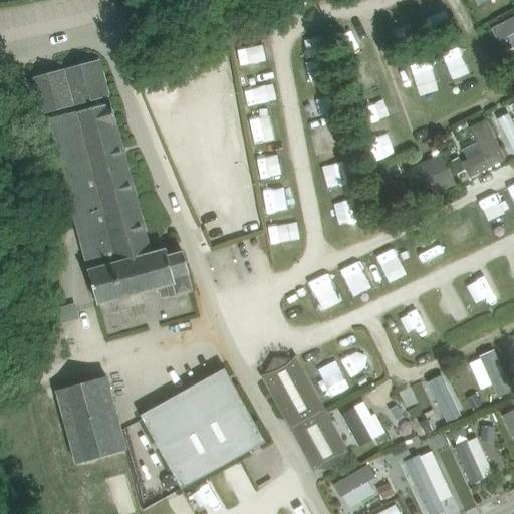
[(497,41),(506,37),(509,46),(513,44),(513,15),(490,26),(497,41)]
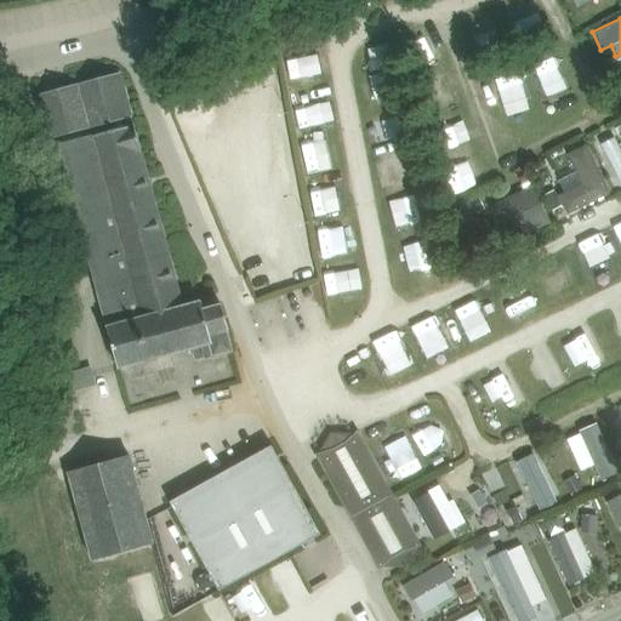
[(50,137),(56,136),(117,369),(159,358),(191,349),(194,362),(233,352),(221,303),(200,308),(199,301),(182,305),(144,165),(131,115),(126,98),(120,75),(39,97),(50,137)]
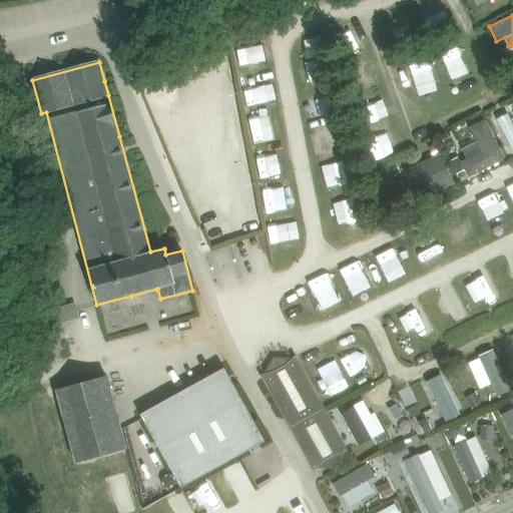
[(512,120),(508,111),(496,117),(511,150),(512,148),(512,120)]
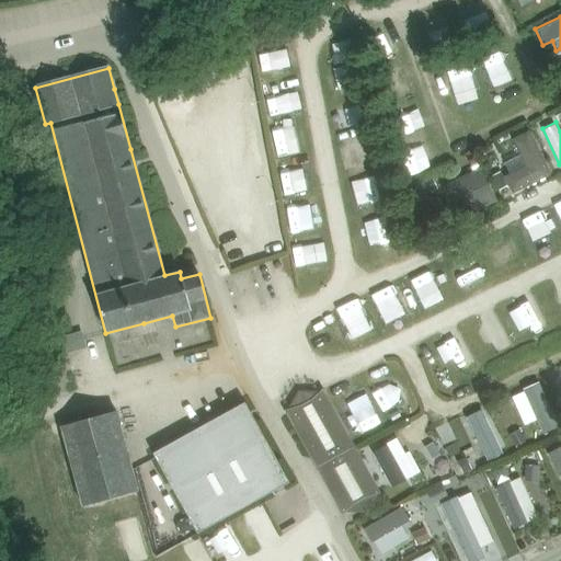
[(526,167),(505,176),(510,185),(514,194),(552,174),(530,132),(514,140),(526,167)]
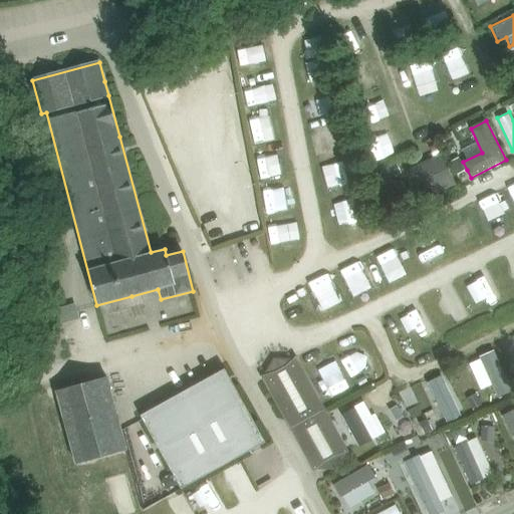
[(441,151),(419,163),(424,174),(446,161),(441,151)]
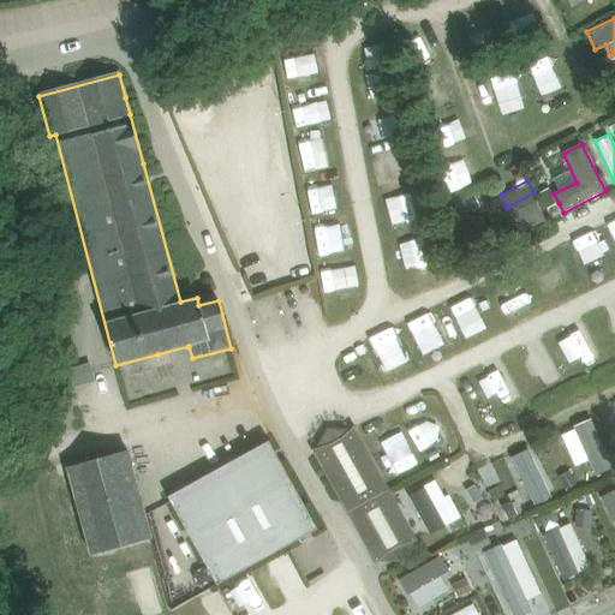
[(315,214),(348,206),(344,185),(310,192),(315,214)]
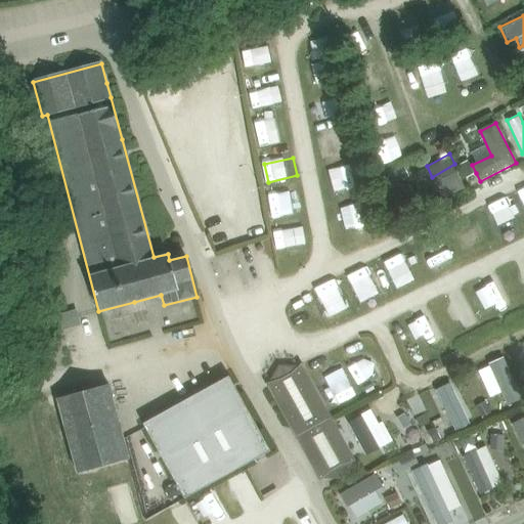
[(469,161),(461,165),(468,177),(476,173),(472,165),(469,161)]
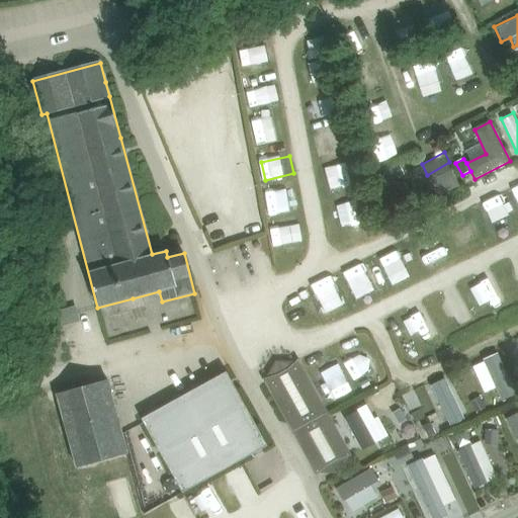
[(401,163),(387,169),(393,179),(406,173),(401,163)]
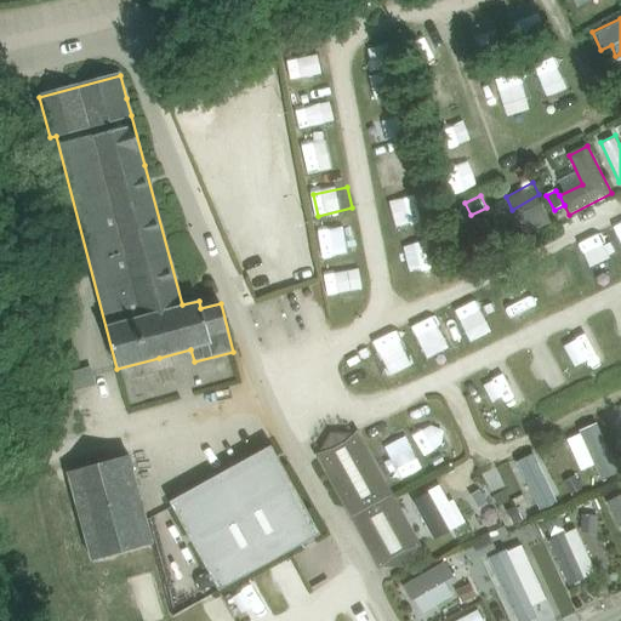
[(604,266),(620,261),(620,256),(616,240),(598,245),(604,266)]
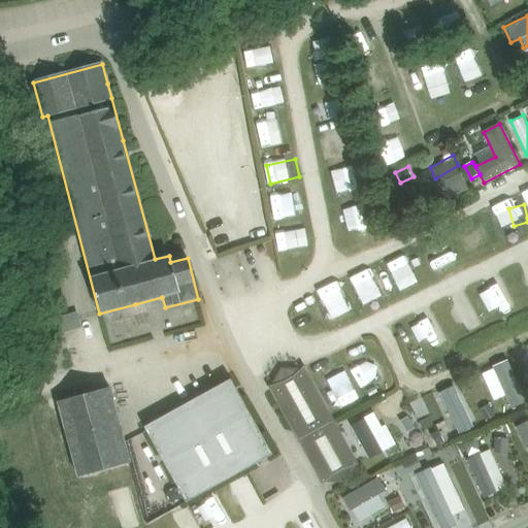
[(301,251),(298,233),(278,236),(282,255),(301,251)]
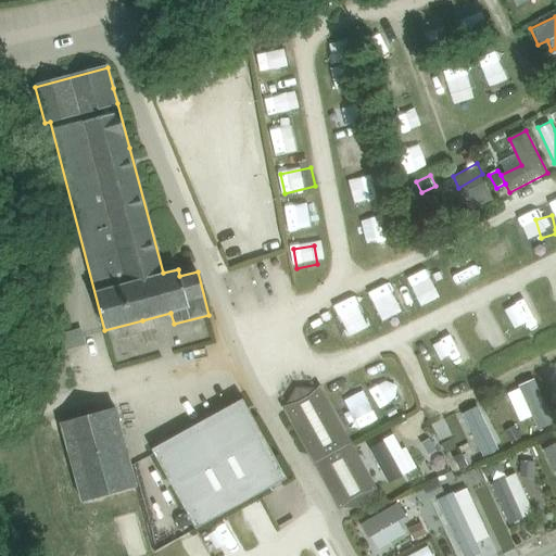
[(442,357),(459,349),(453,335),(436,342),(442,357)]
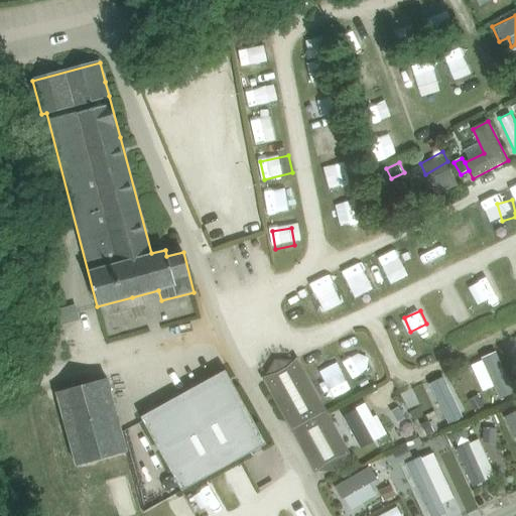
[(483,391),(510,379),(498,350),(470,362),(483,391)]
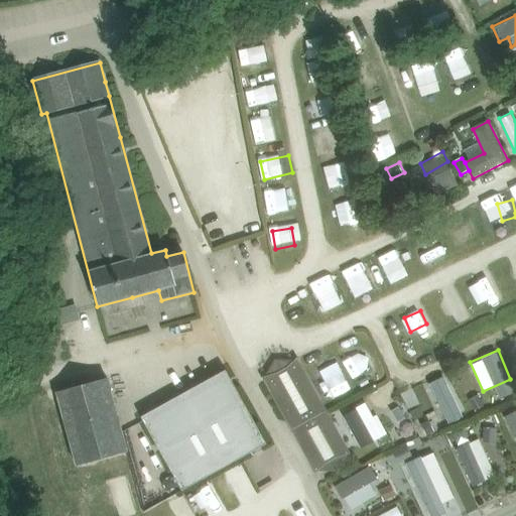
[(290,429),(327,409),(298,358),(295,360),(276,360),(265,377),(262,377),(290,429)]
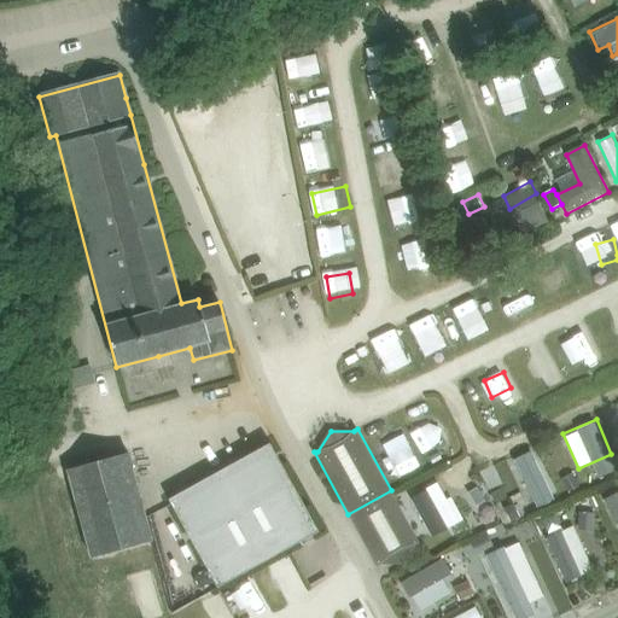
[(384,445),(402,478),(424,466),(406,433),(384,445)]
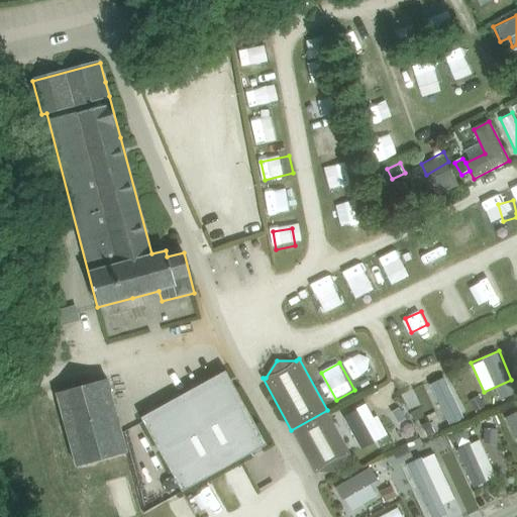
[(227,369),(140,417),(183,494),(270,445),(227,369)]
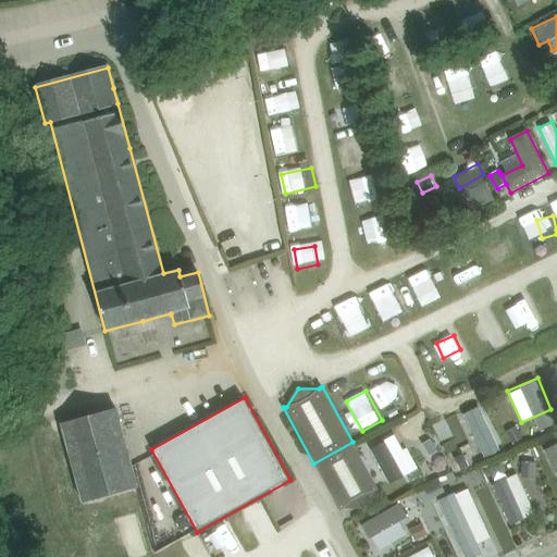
[(58,419),(77,502),(140,486),(120,404),(58,419)]
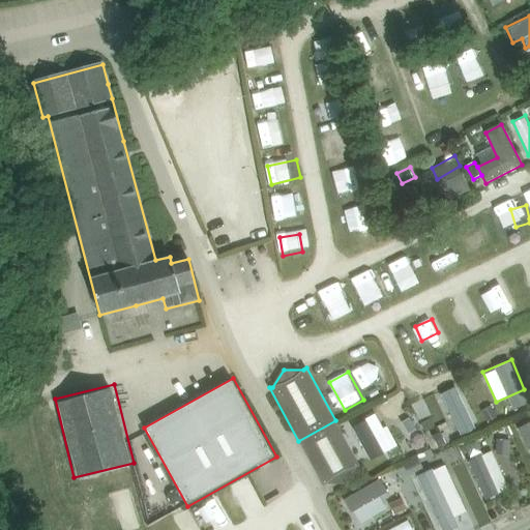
[(461,384),(441,390),(455,435),(475,429),(461,384)]
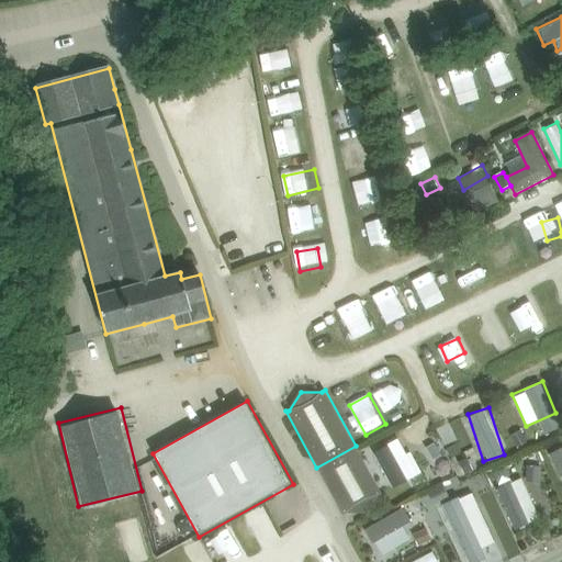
[(512,436),(517,447),(527,442),(521,430),(512,436)]
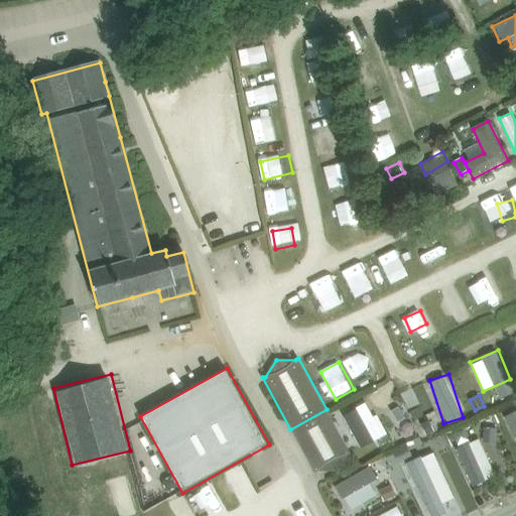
[(343,415),(362,447),(387,432),(368,400),(343,415)]
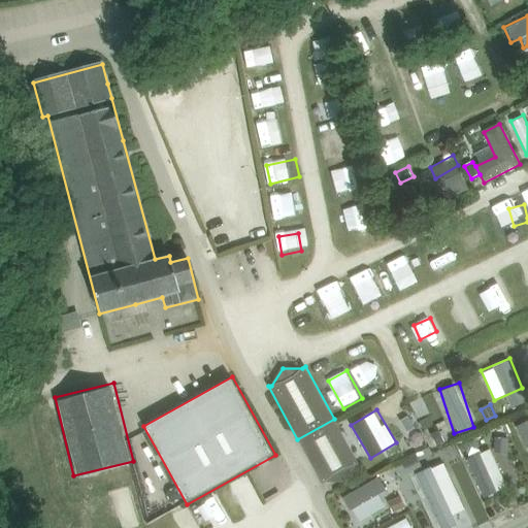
[(409,416),(400,420),(407,432),(417,428),(409,416)]
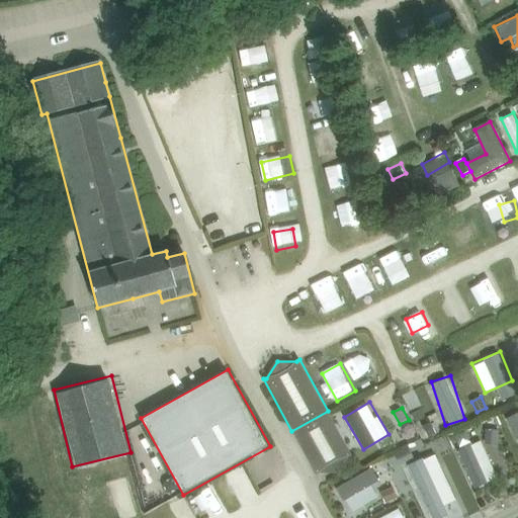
[(517,440),(517,410),(506,416),(517,440)]
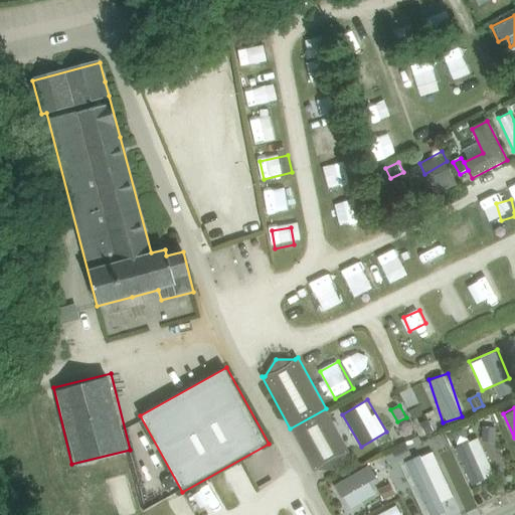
[(351,453),(326,408),(290,428),(315,472),(317,470),(325,463),(336,456),(348,454),(351,453)]
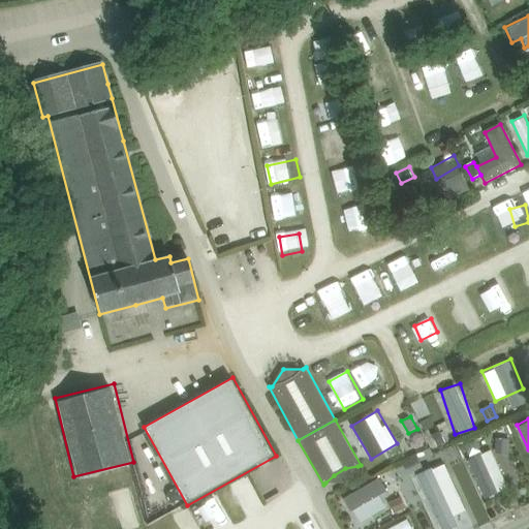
[(432,434),(437,447),(445,443),(440,431),(432,434)]
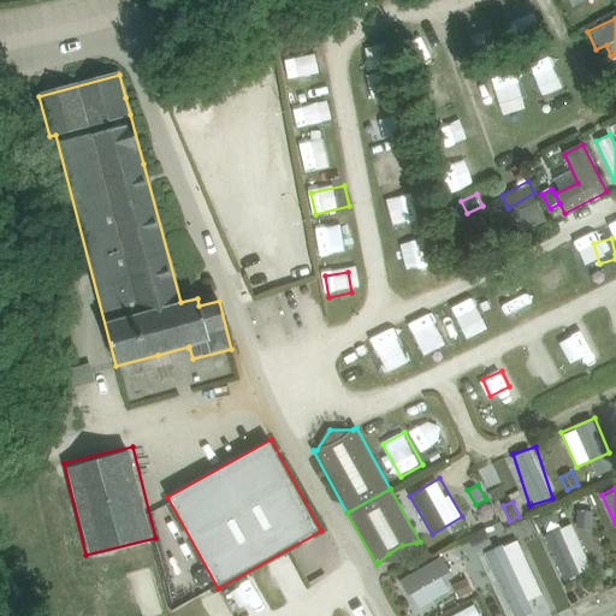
[(578,528),(593,528),(594,514),(578,513),(578,528)]
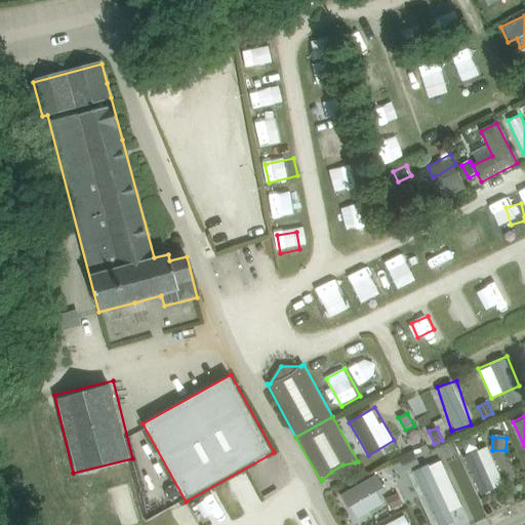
[(488,444),(463,454),(480,493),(505,483),(488,444)]
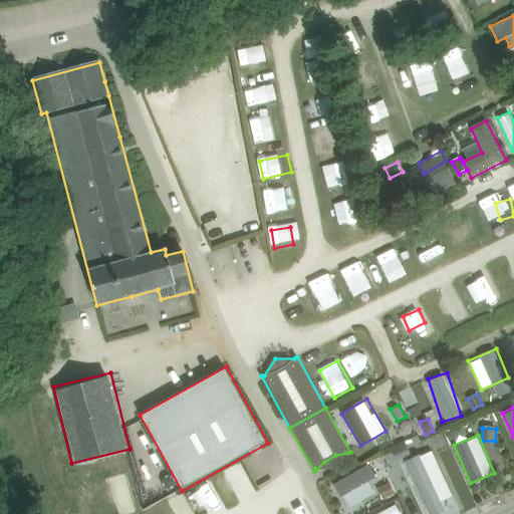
[(399,463),(413,456),(407,441),(392,448),(399,463)]
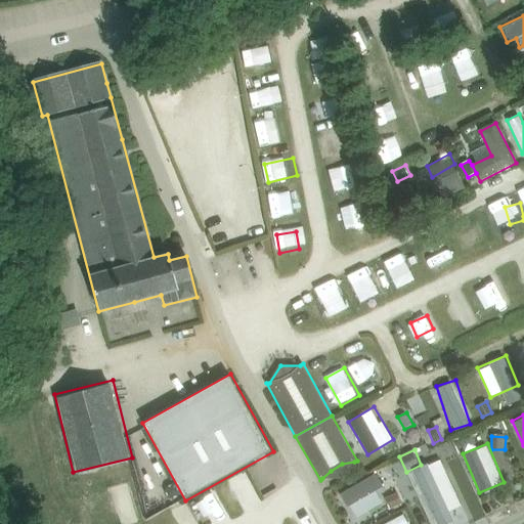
[(236,499),(259,489),(251,469),(228,479),(236,499)]
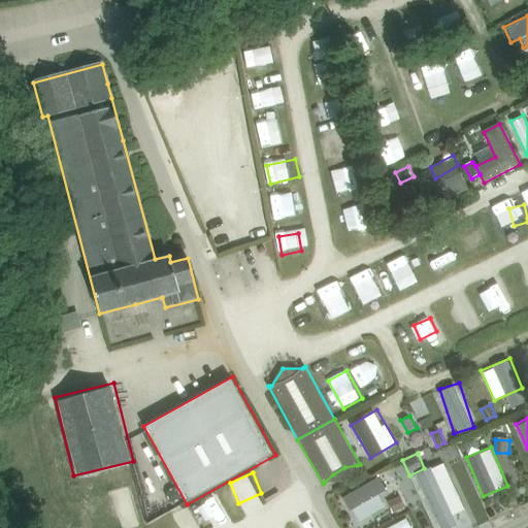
[(385,505),(378,493),(386,490),(380,475),(343,494),(356,520),(385,505)]
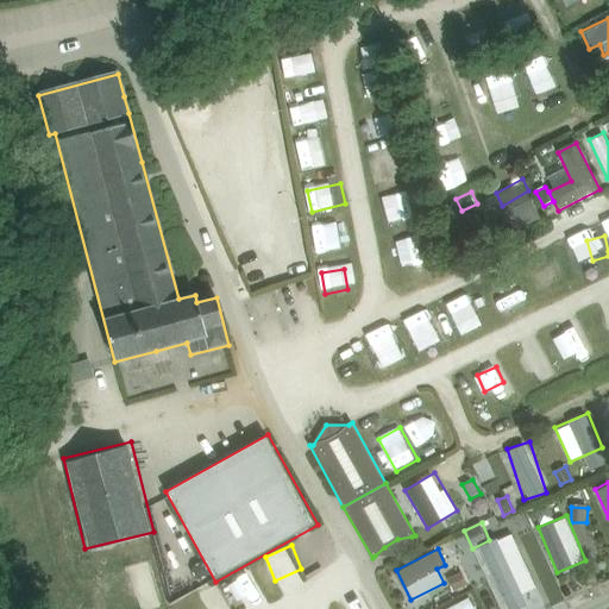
[(256,602),(255,572),(232,573),(233,603),(256,602)]
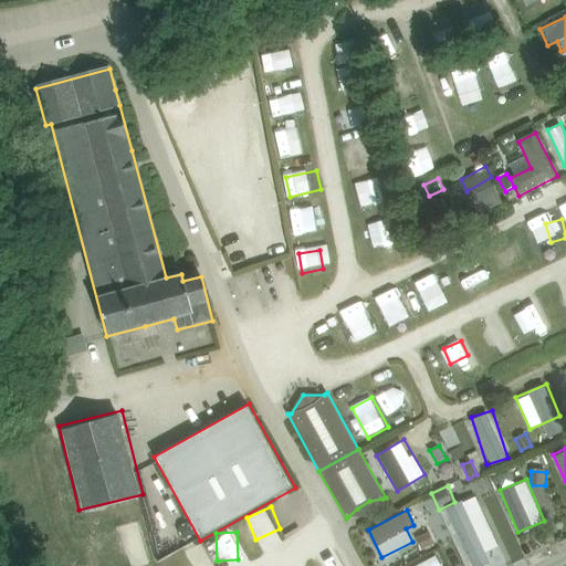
[(435,544),(429,532),(416,537),(421,549),(435,544)]
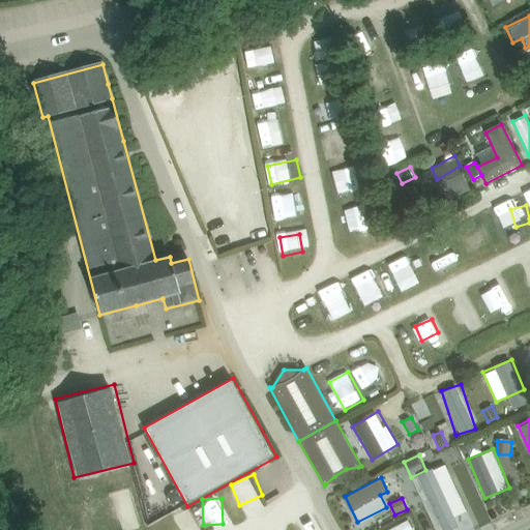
[(413,529),(415,529),(409,518),(383,529),(413,529)]
